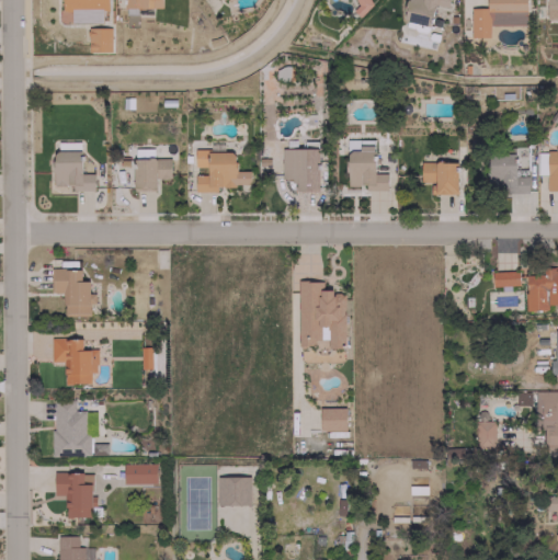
[(65,0),(66,12),(75,12),(75,24),(104,23),(104,11),(111,11),(110,0),(65,0)]
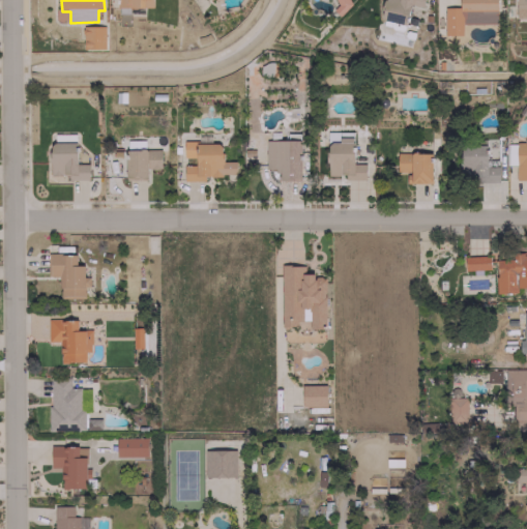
[(154,8),(154,0),(121,0),(121,13),(132,13),(133,8),(154,8)]
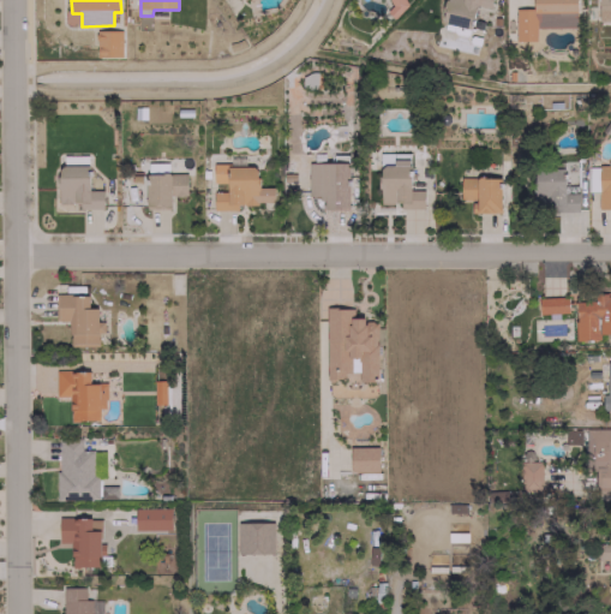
[(474,29),(477,7),(493,9),(493,0),(449,0),(447,25),(474,29)]
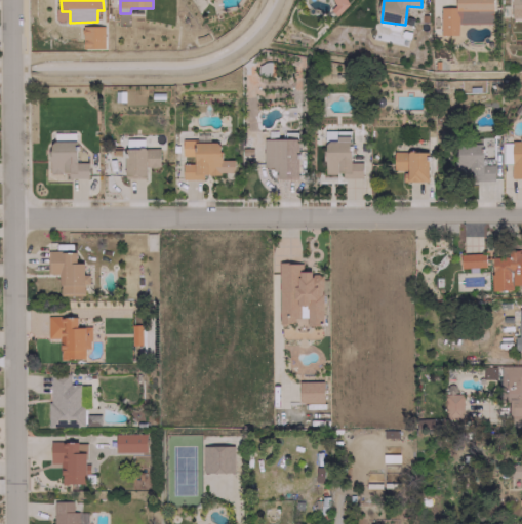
[(442,8),(442,36),(460,35),(459,25),(495,25),(494,0),(456,0),(457,8),(442,8)]
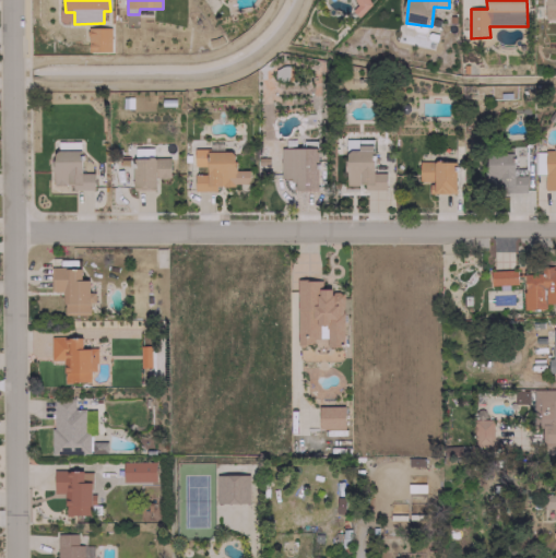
[(555,0),(546,0),(546,20),(555,20),(555,0)]
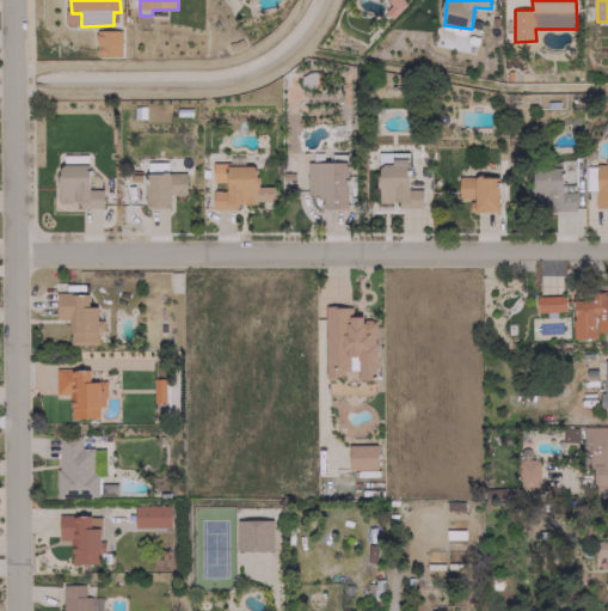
[(123,31),(99,31),(99,59),(124,59),(123,31)]
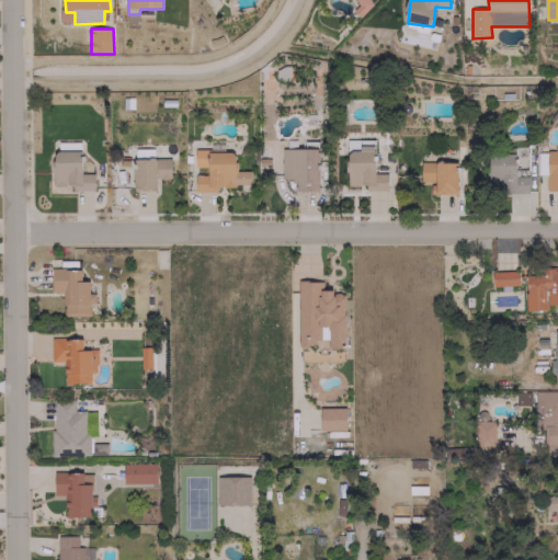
[(389,191),(389,174),(377,174),(376,140),(349,140),(349,186),(367,186),(368,191),(389,191)]
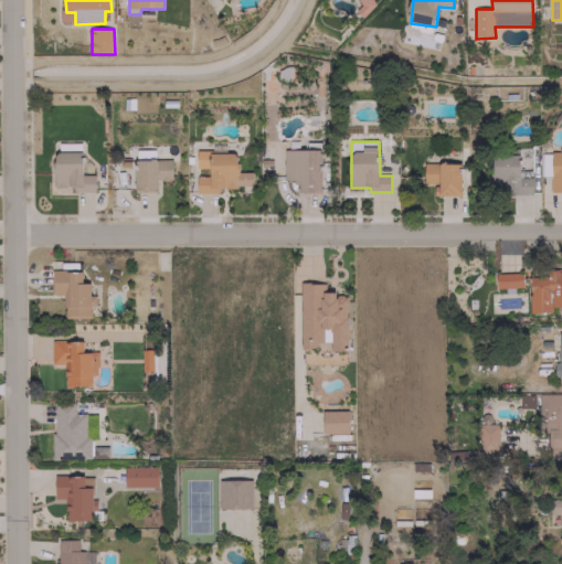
[(322,150),(285,151),(286,181),(298,181),(298,192),(324,192),(322,150)]
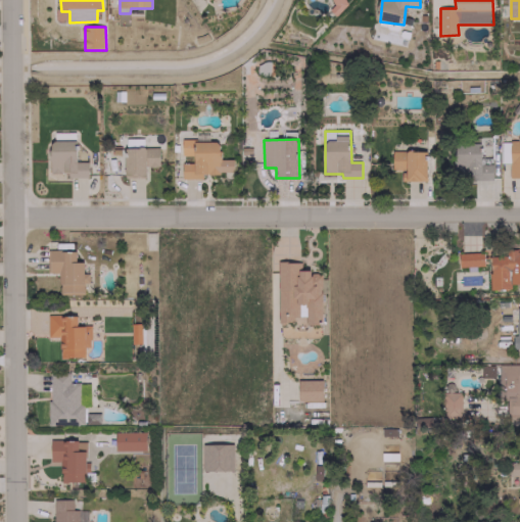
[(89,162),(78,162),(78,141),(52,142),(52,174),(71,174),(71,178),(90,178),(89,162)]
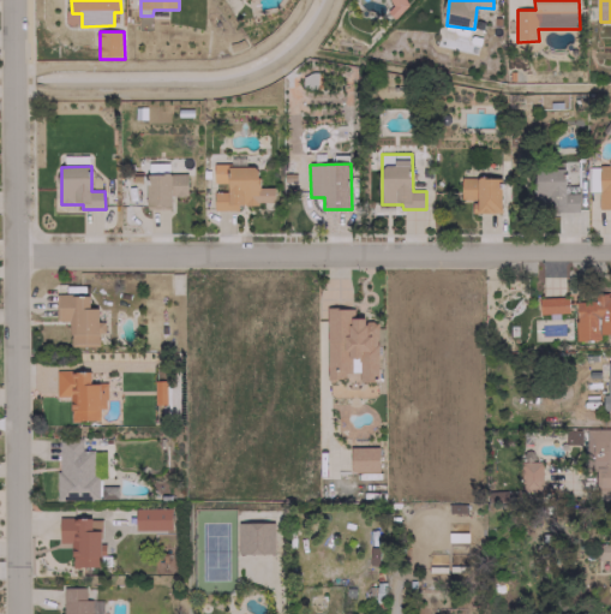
[(216,212),(240,212),(240,204),(275,204),(275,188),(261,189),(261,166),(215,167),(215,184),(229,184),(229,192),(216,192),(216,212)]
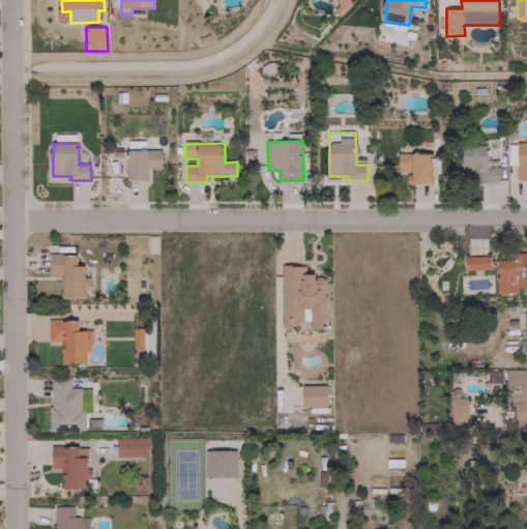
[(526,143),(509,143),(509,166),(518,166),(518,181),(526,180),(526,143)]
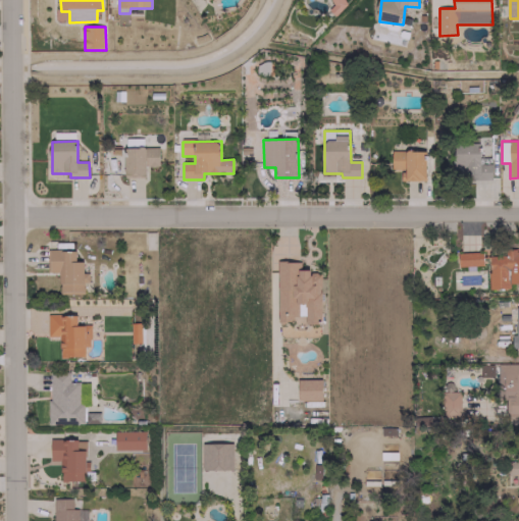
[(457,178),(494,177),(492,158),(482,159),(481,143),(455,144),(457,178)]
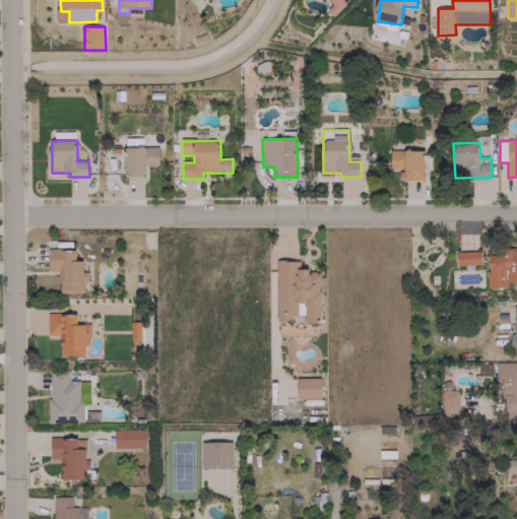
[(159,147),(126,147),(126,177),(147,177),(146,167),(159,167),(159,147)]
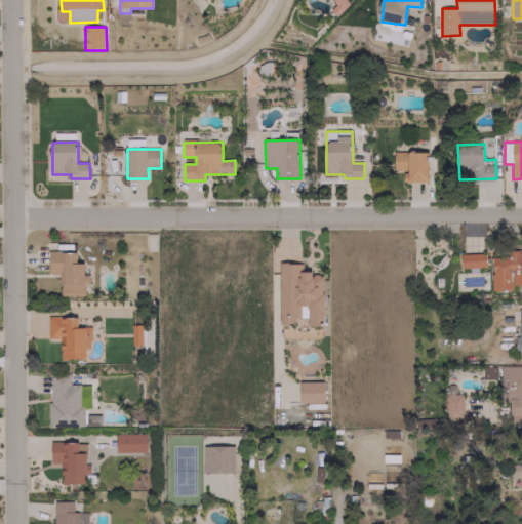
[(430,153),(395,152),(395,170),(409,171),(408,182),(429,183),(430,153)]
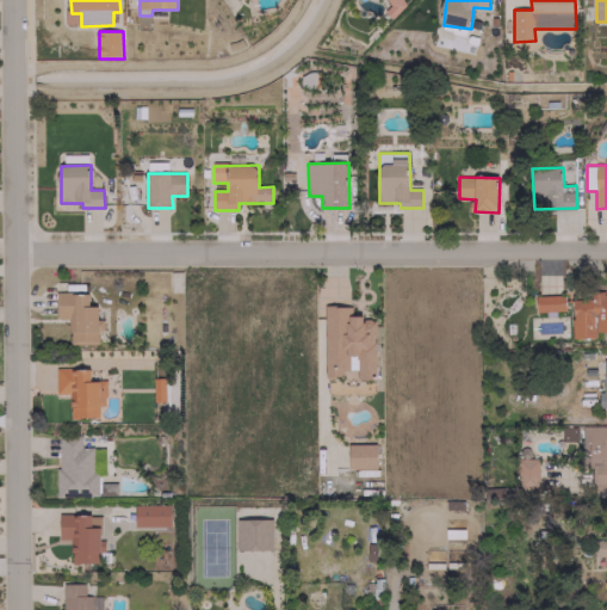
[(574,301),(575,339),(598,338),(598,332),(606,331),(606,293),(594,294),(594,301),(574,301)]
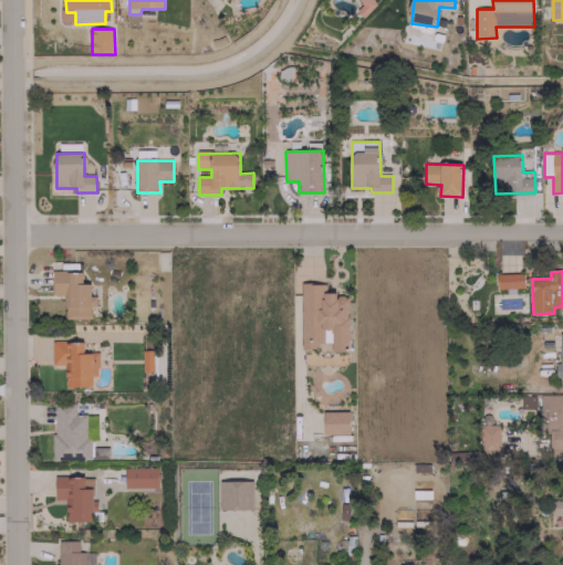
[(93,284),(84,284),(84,272),(55,272),(55,295),(66,295),(66,318),(92,320),(93,284)]
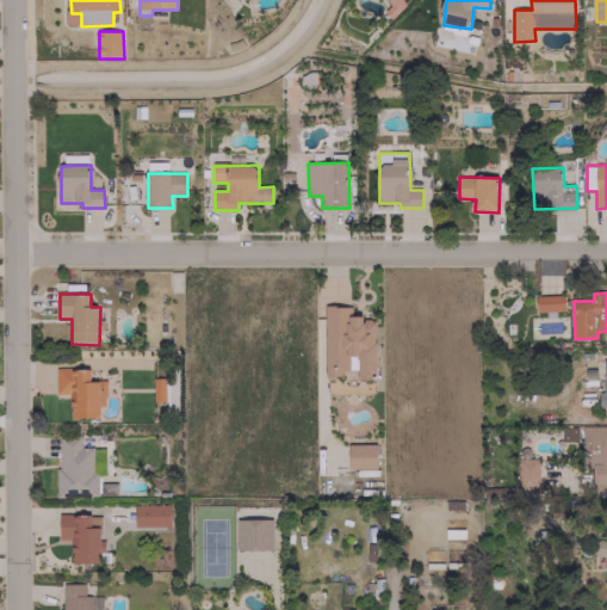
[(567,296),(537,296),(538,313),(567,312),(567,296)]
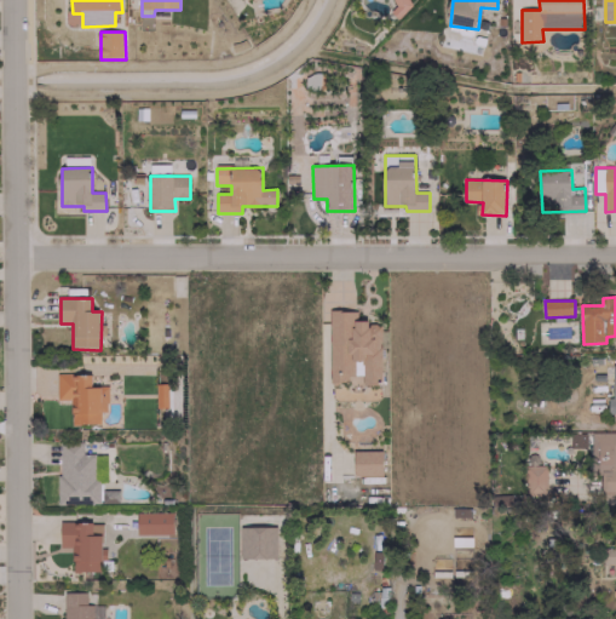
[(384,385),(384,326),(368,326),(368,321),(358,321),(358,311),(332,311),(332,383),(350,383),(350,376),(364,376),(364,385),(384,385)]
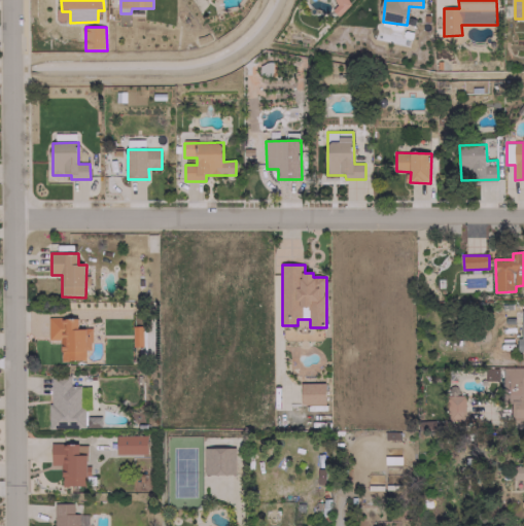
[(88,360),(86,350),(94,350),(93,329),(78,329),(78,318),(49,319),(50,340),(62,340),(62,361),(88,360)]
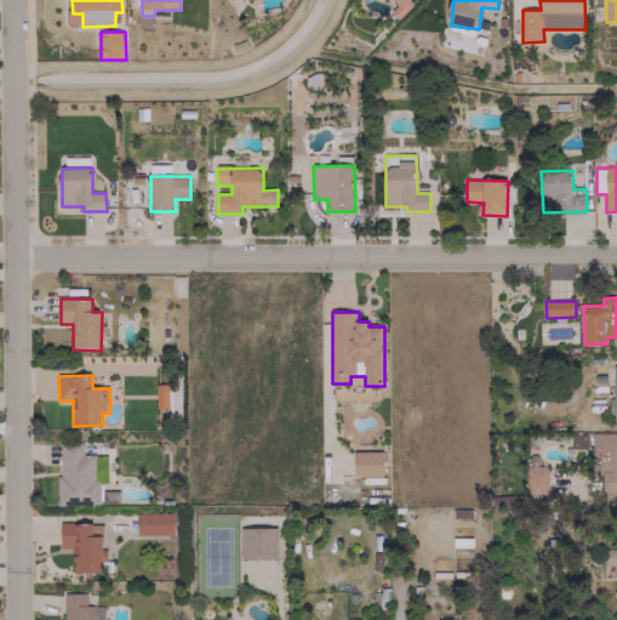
[(616,433),(594,434),(594,475),(605,475),(605,499),(616,498),(616,433)]
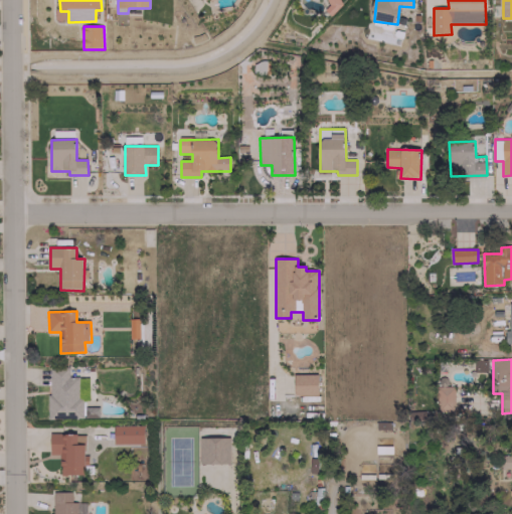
[(50,419),(101,418),(101,407),(87,407),(87,399),(80,399),(80,378),(70,378),(70,369),(50,370),(50,419)]
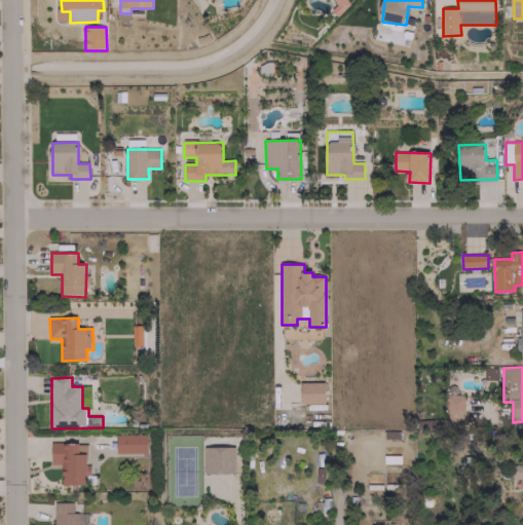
[(302,405),(326,404),(326,383),(302,383),(302,405)]
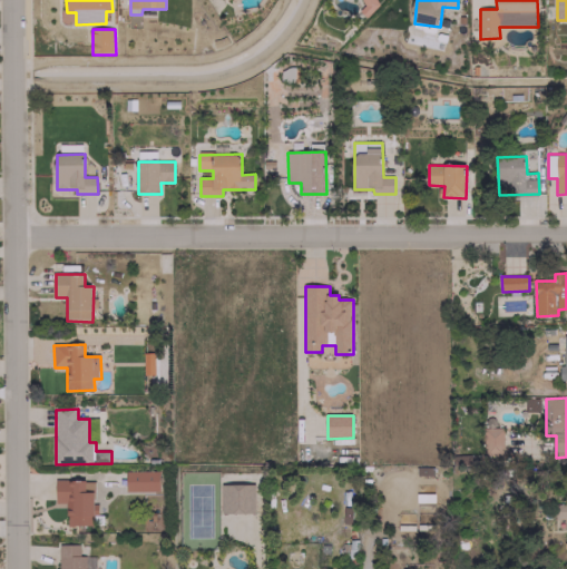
[(505,455),(505,429),(485,430),(485,455),(505,455)]
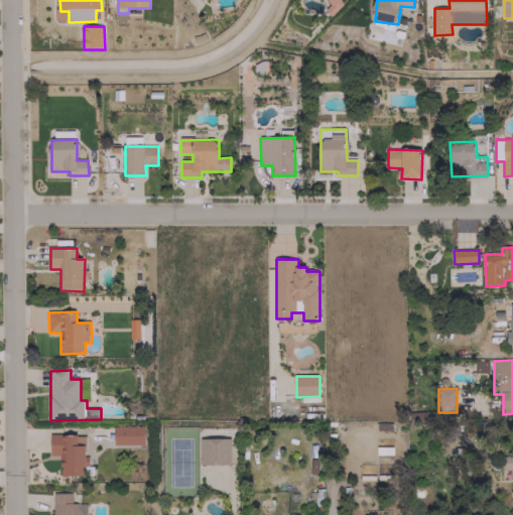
[(145,427),(115,426),(115,444),(145,445),(145,427)]
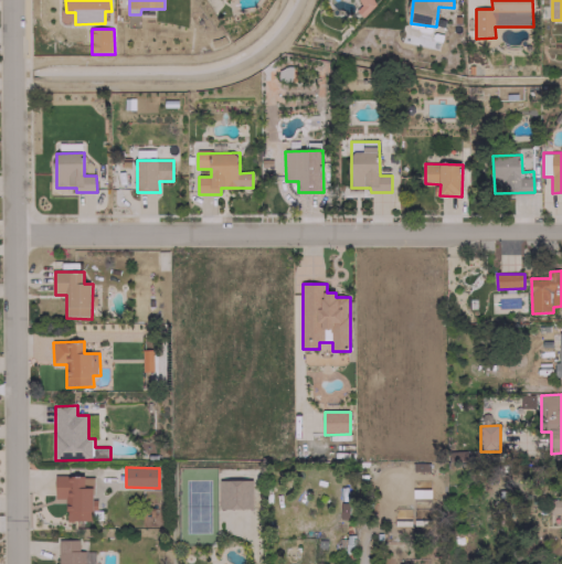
[(95,521),(94,477),(56,477),(56,499),(67,499),(67,522),(95,521)]
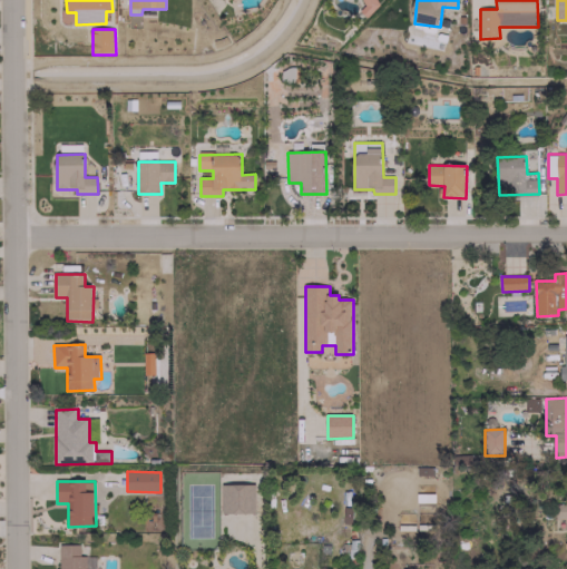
[(256,513),(256,484),(223,484),(223,514),(256,513)]
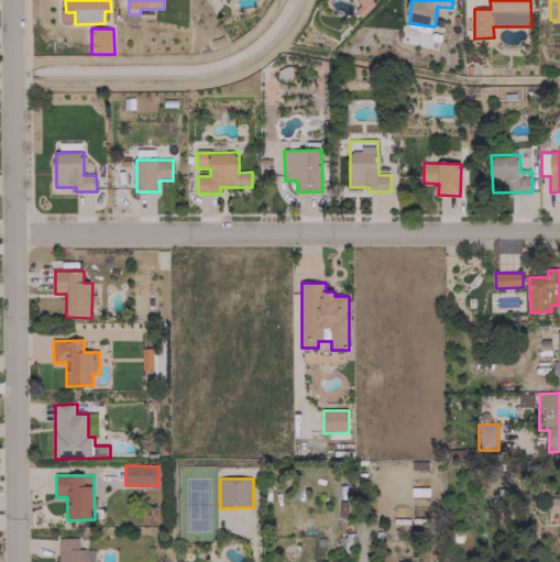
[(559,497),(549,498),(549,514),(559,514),(559,497)]
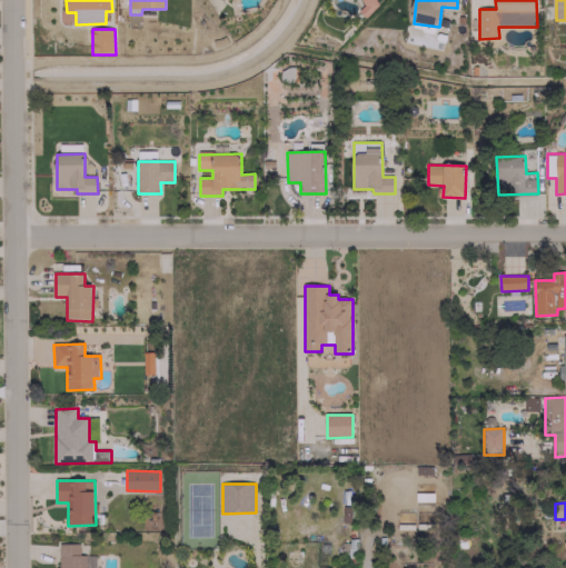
[(81,545),(59,545),(59,567),(97,567),(97,556),(81,556),(81,545)]
